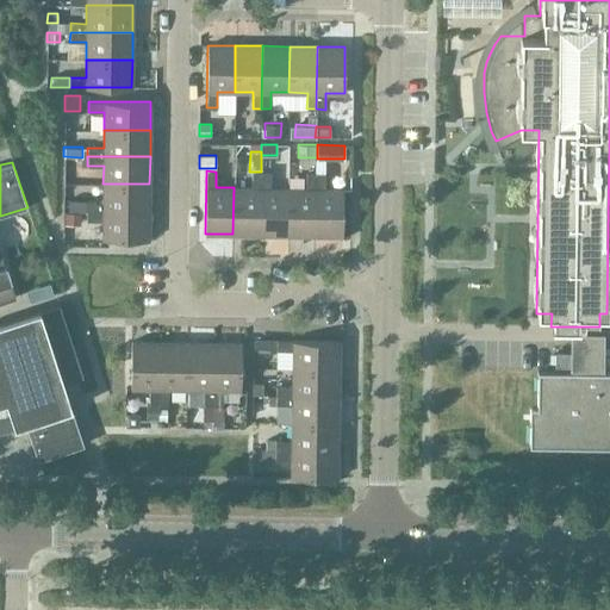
[(232,234),(260,235),(261,172),(251,172),(251,188),(234,187),(232,234)]
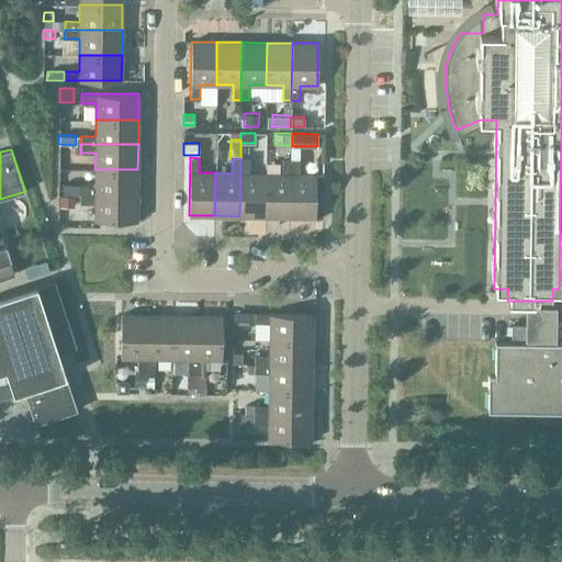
[(249,158),(240,158),(239,216),(265,216),(266,173),(248,173),(249,158)]
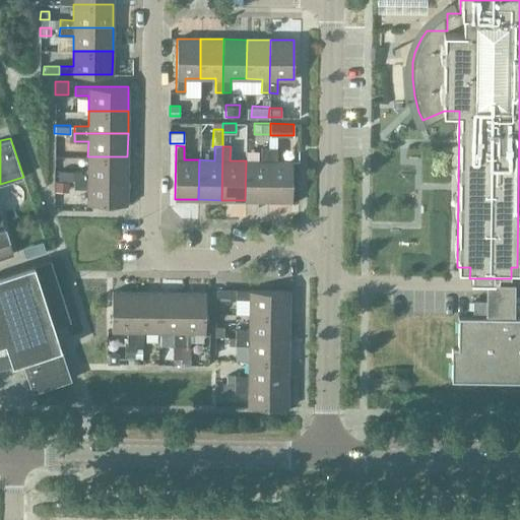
[(261,160),(246,160),(245,200),(268,200),(269,147),(261,146),(261,160)]
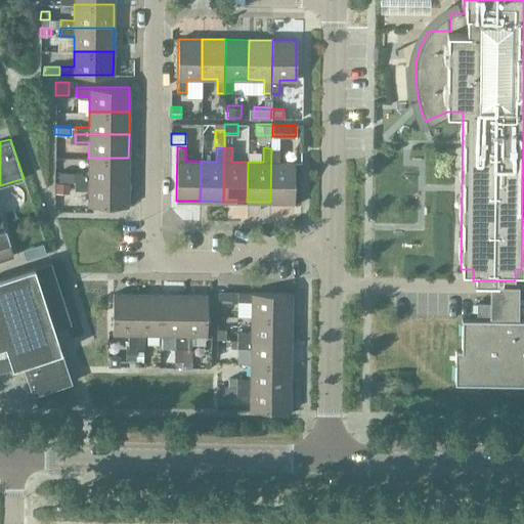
[(278,148),(271,148),(270,202),(294,202),(295,163),(278,162),(278,148)]
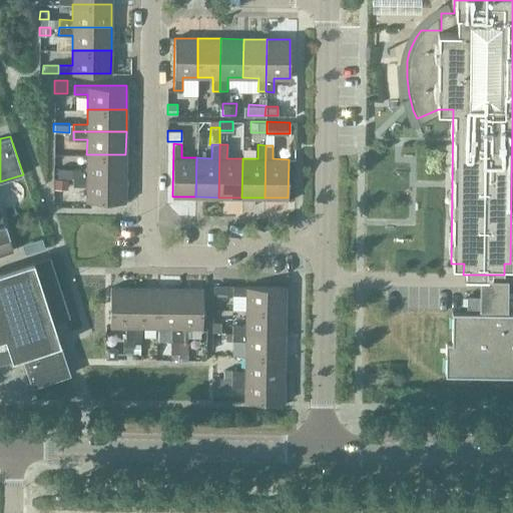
[(72,169),(72,177),(125,177),(125,154),(86,154),(86,170),(72,169)]
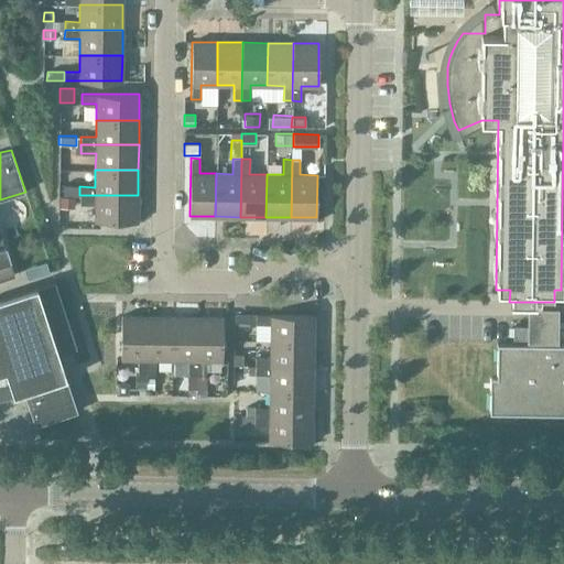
[(71,195),(79,195),(79,186),(79,184),(63,184),(62,195),(71,195)]
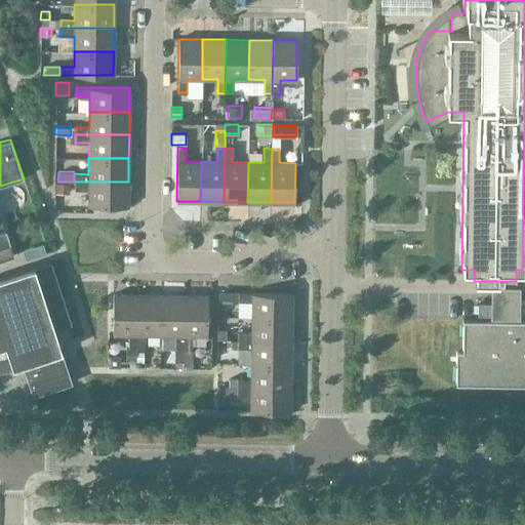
[(54,193),(66,193),(66,182),(57,182),(54,182),(54,193)]
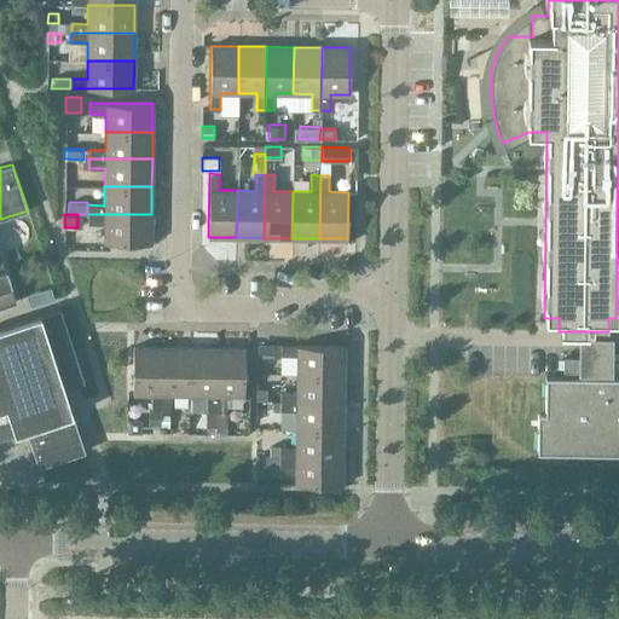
[(151,214),(87,214),(87,217),(87,224),(104,224),(104,243),(151,243),(151,214)]
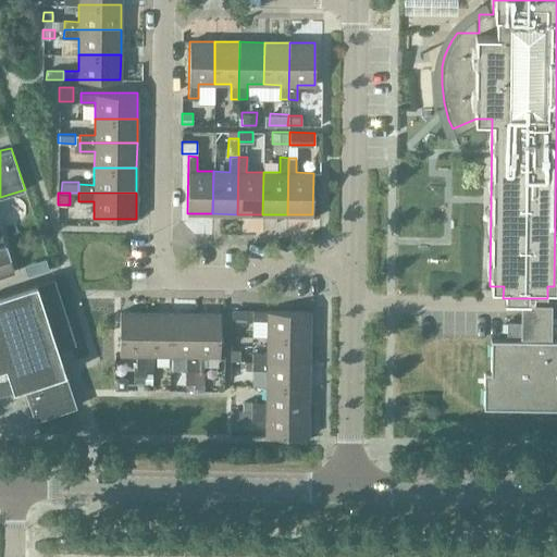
[(0,275),(14,271),(0,229),(0,275)]
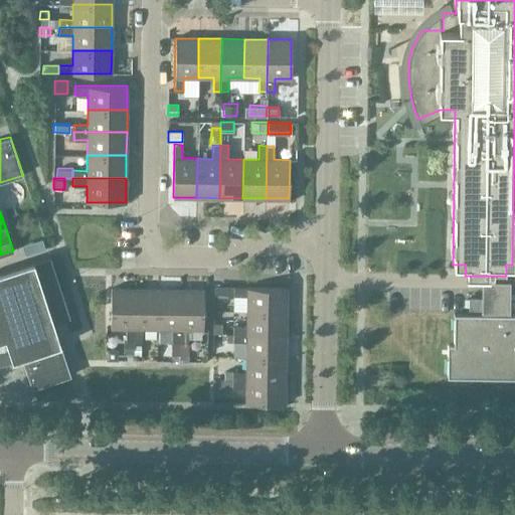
[(0,273),(0,364),(10,361),(21,357),(60,345),(53,323),(65,319),(69,317),(50,258),(49,256),(0,273)]
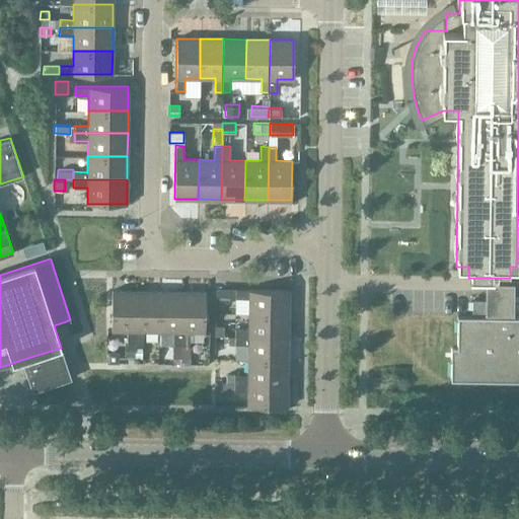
[(215,289),(215,297),(235,298),(235,290),(215,289)]
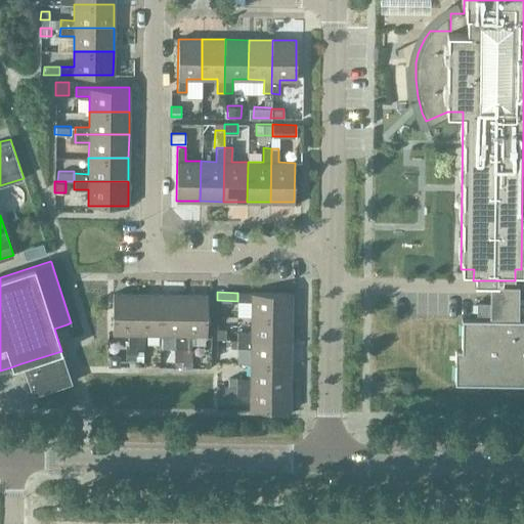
[(251,301),(251,316),(291,316),(291,293),(237,293),(237,301),(251,301)]
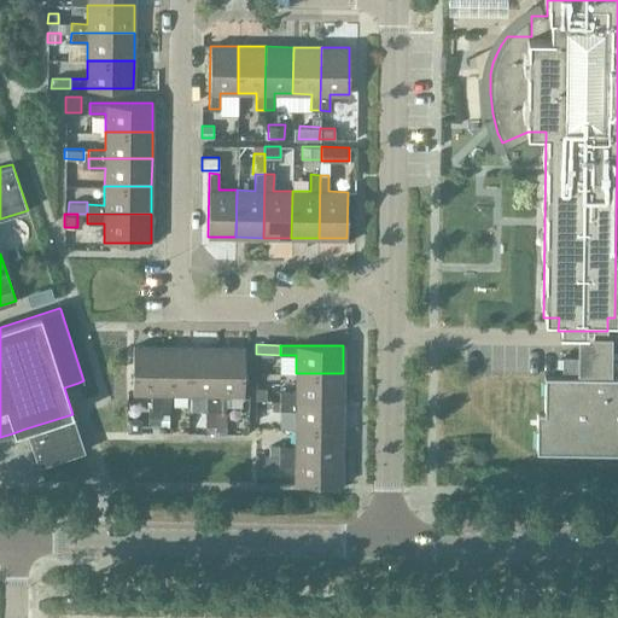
[(151,394),(151,409),(159,410),(161,347),(133,347),(132,394),(151,394)]
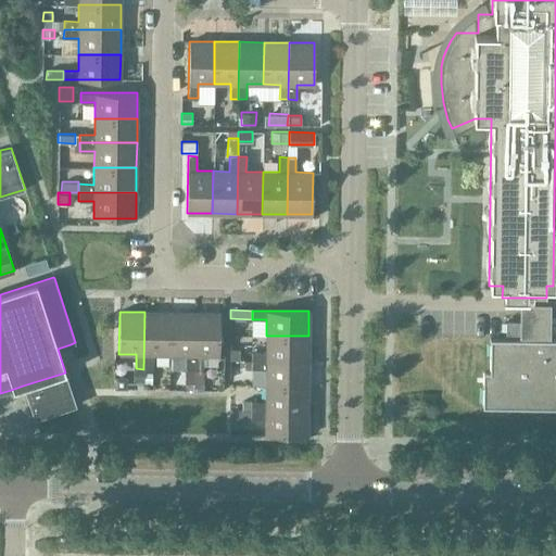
[(169,312),(144,312),(143,369),(152,369),(152,354),(169,354),(169,312)]
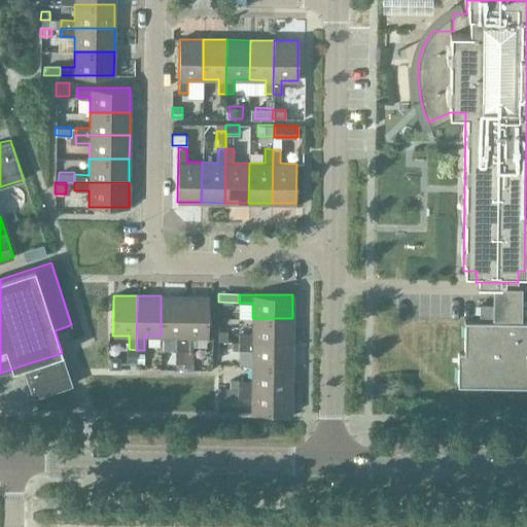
[(161,295),(161,336),(175,336),(175,350),(183,350),(184,296),(161,295)]
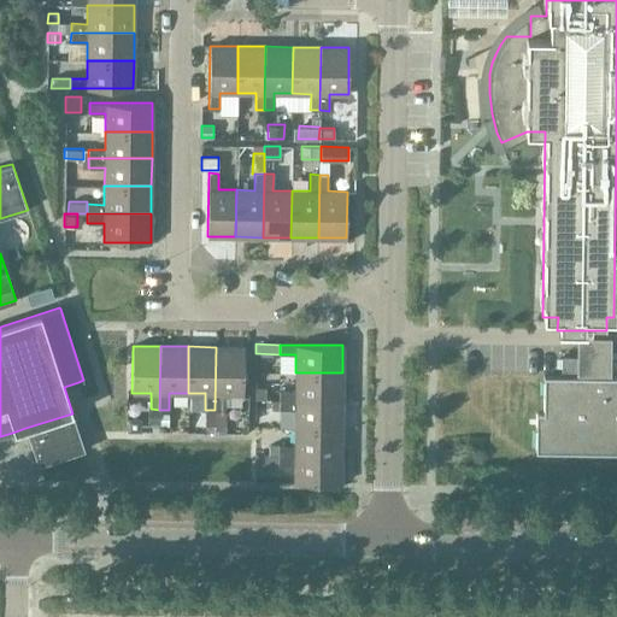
[(215,410),(224,410),(224,394),(244,394),(244,347),(216,347),(215,410)]
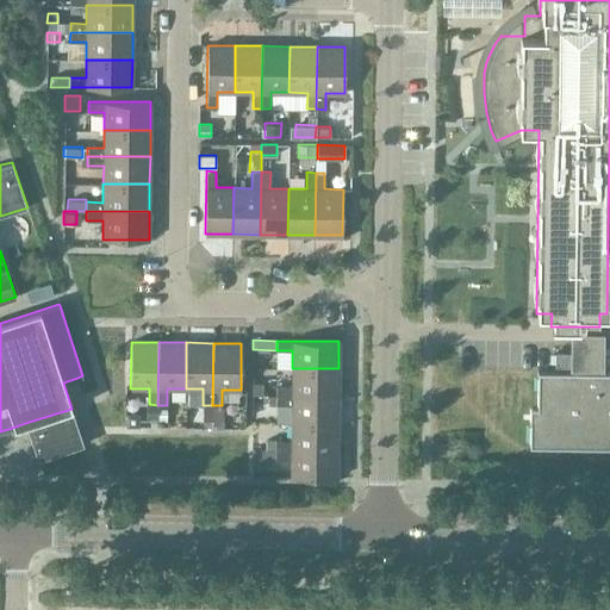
[(609,452),(609,352),(512,350),(511,450),(609,452)]
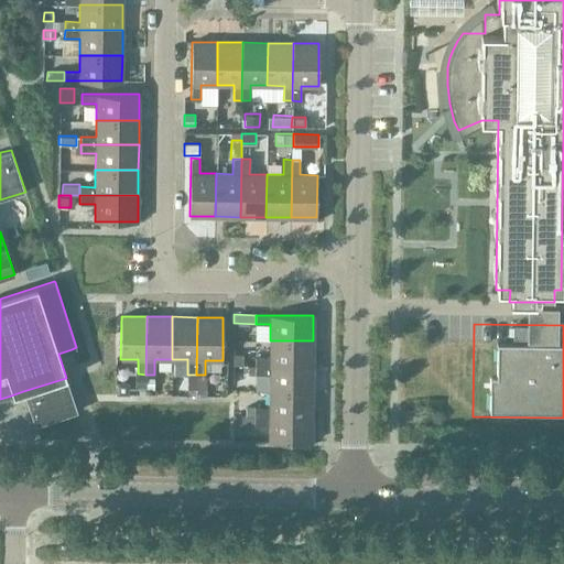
[(313,340),(270,340),(270,357),(255,357),(255,365),(313,366),(313,340)]
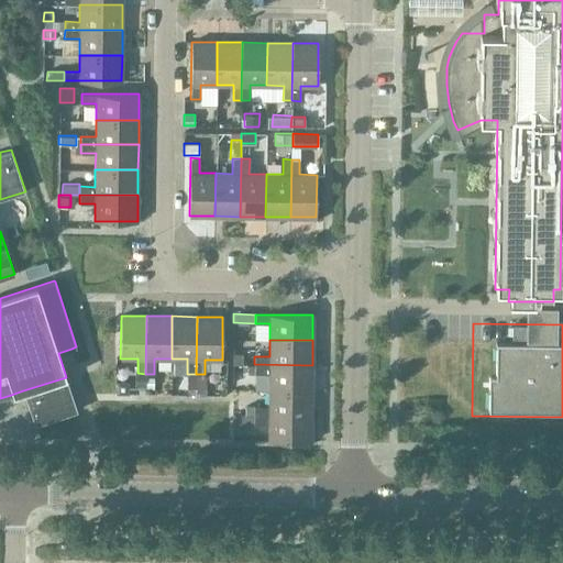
[(242,353),(233,353),(233,364),(242,364),(242,353)]
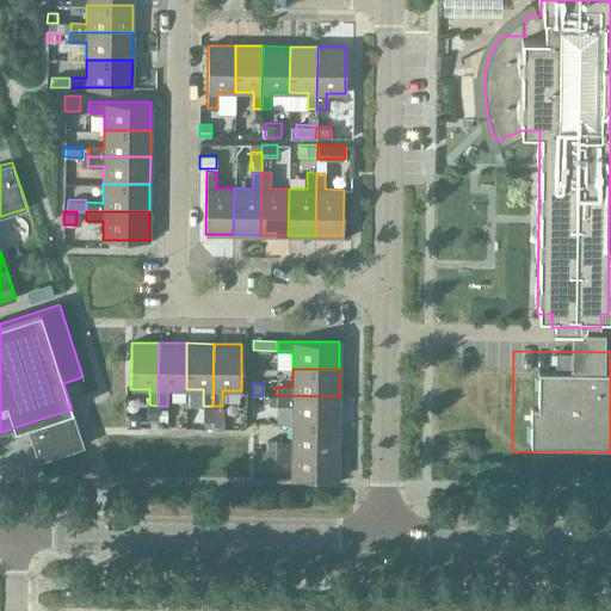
[(292,405),(292,423),(338,424),(339,396),(276,395),(276,405),(292,405)]
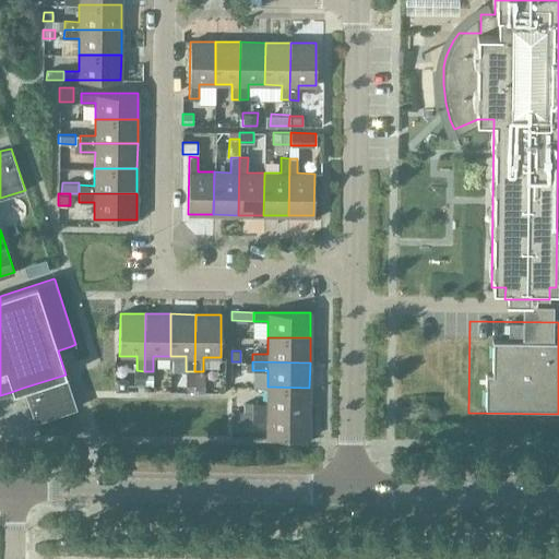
[(133,382),(144,382),(144,373),(144,371),(137,370),(133,370),(133,382)]
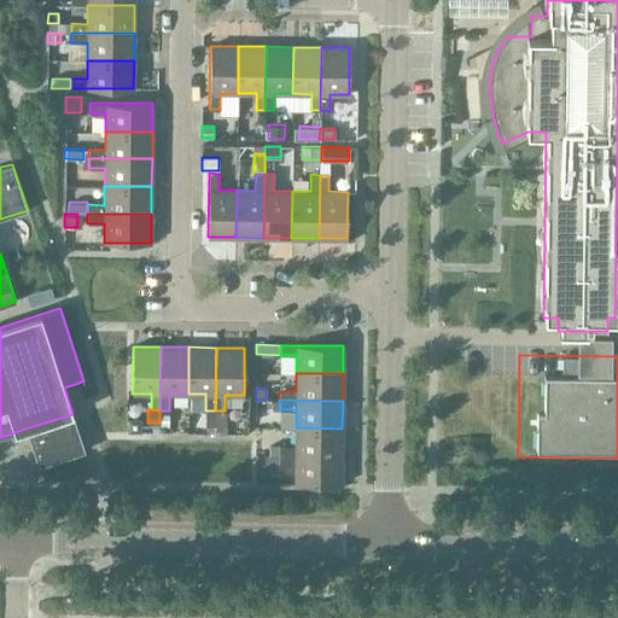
[(205,433),(215,433),(215,410),(205,410),(205,433)]
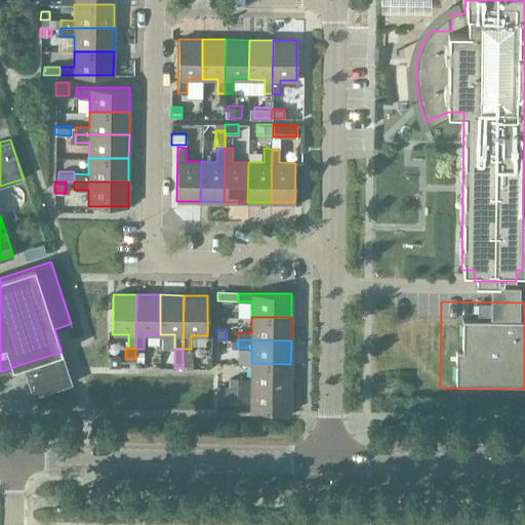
[(183,368),(192,368),(192,349),(191,349),(183,349),(183,368)]
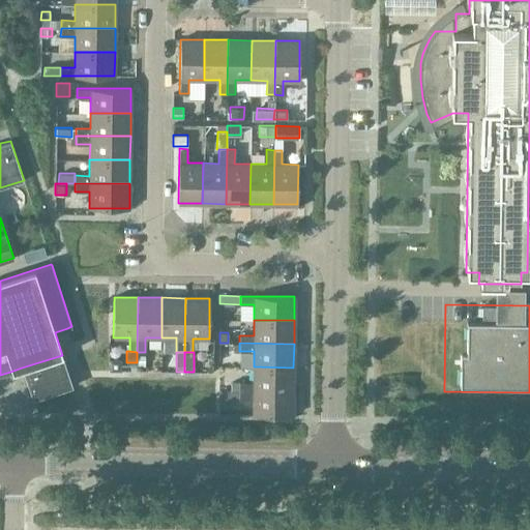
[(22,367),(32,400),(72,386),(62,355),(22,367)]
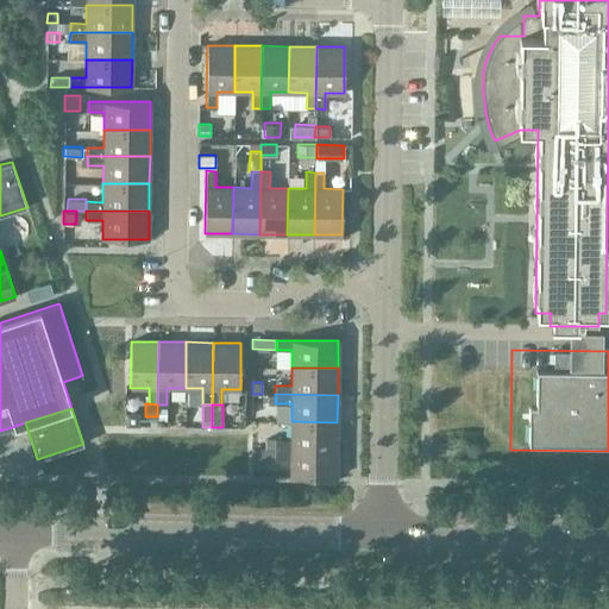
[(275,439),(275,449),(337,450),(337,422),(292,421),(290,440),(275,439)]
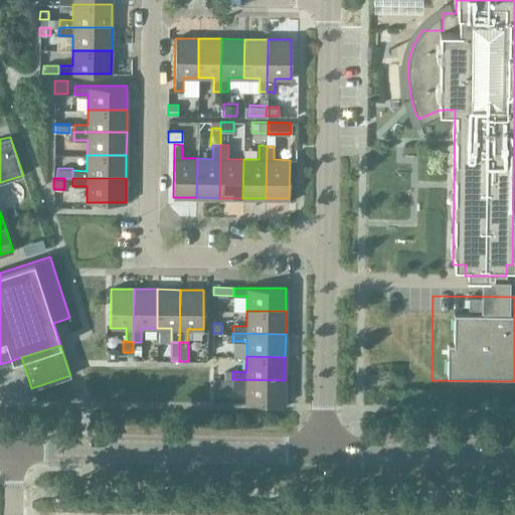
[(223,371),(223,379),(232,379),(232,371),(223,371)]
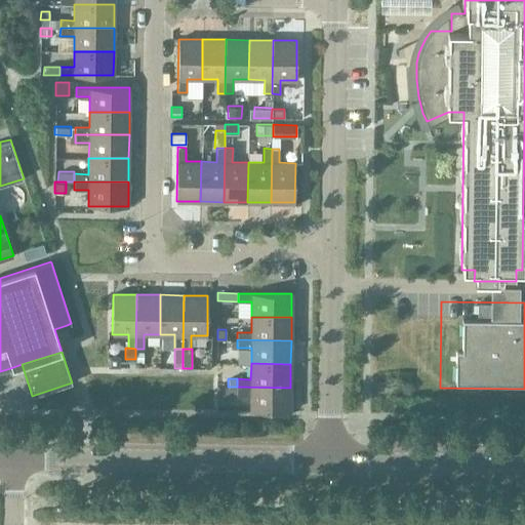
[(290,388),(237,387),(237,395),(250,395),(250,411),(290,411),(290,388)]
